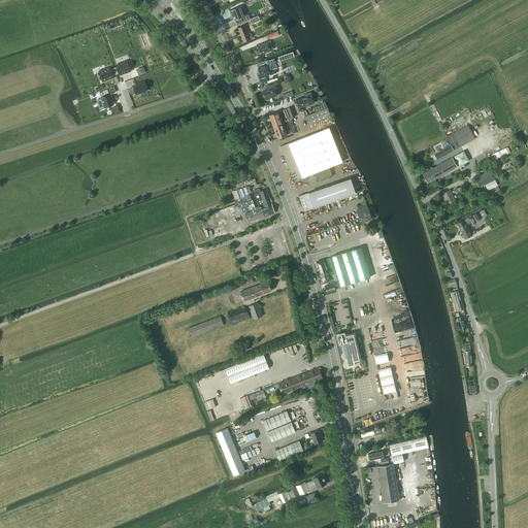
[(234,21),(244,17),(240,6),(229,11),(231,17),(233,17),(234,21)]
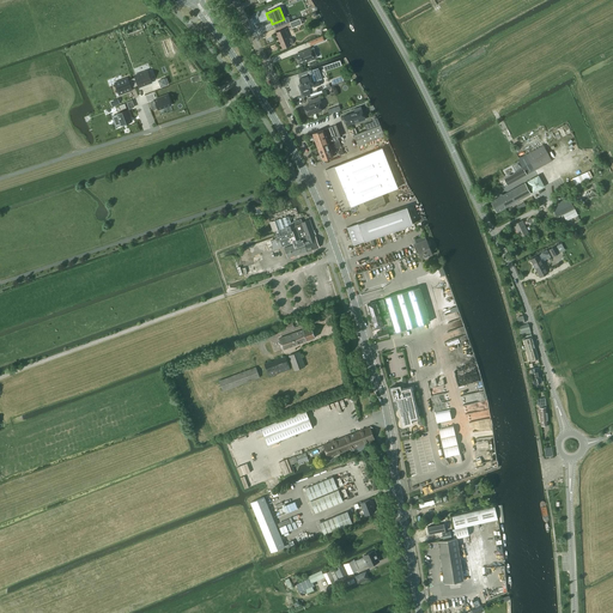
[(292,29),(302,24),(299,18),(290,23),(292,29)]
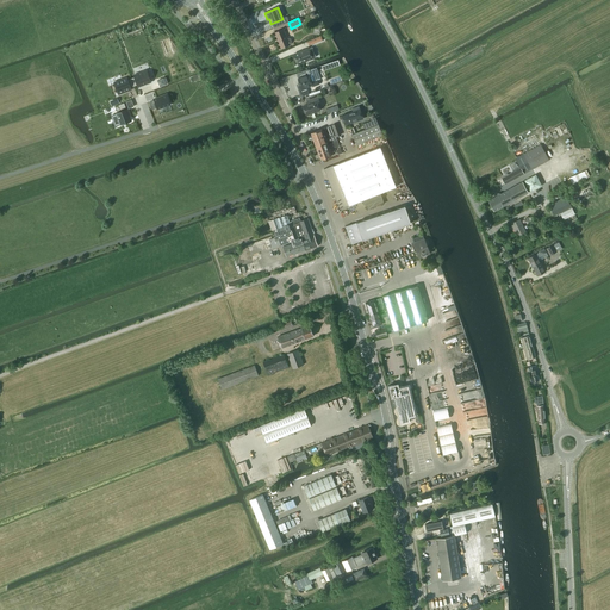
[(282,29),(274,33),(280,49),(290,45),(290,44),(291,43),(292,42),(291,38),(288,38),(287,38),(282,29)]
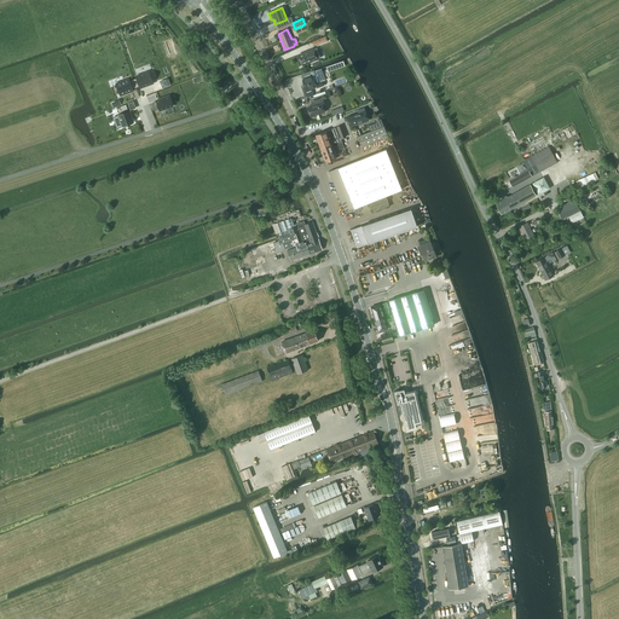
[(301,65),(307,63),(320,58),(317,48),(298,56),(301,65)]
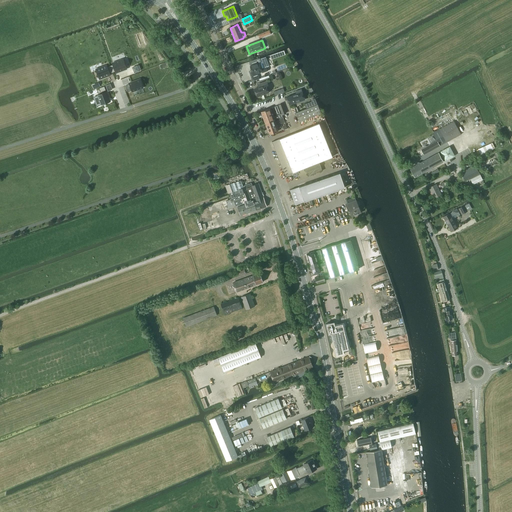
[(113,64),(110,66),(112,72),(116,71),(116,72),(126,69),(126,67),(127,67),(124,60),(123,61),(123,59),(113,63),(113,64)]
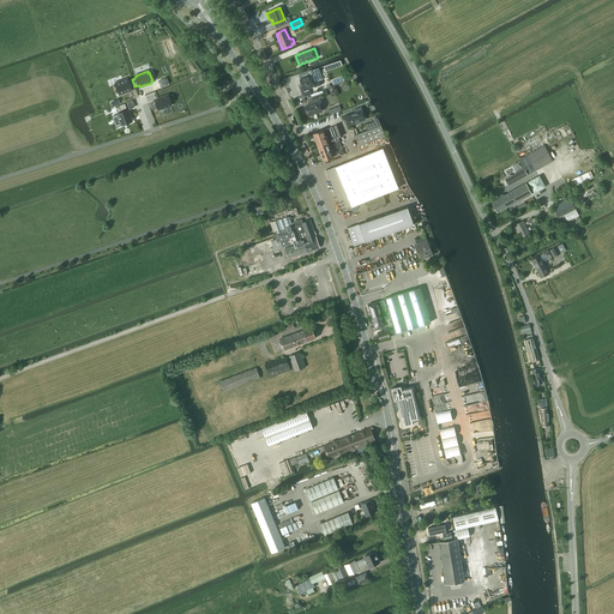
[(301,84),(299,85),(301,92),(302,97),(311,95),(309,89),(308,88),(314,86),(314,88),(321,85),(320,80),(317,82),(315,77),(314,74),(311,76),(300,79),(301,84)]
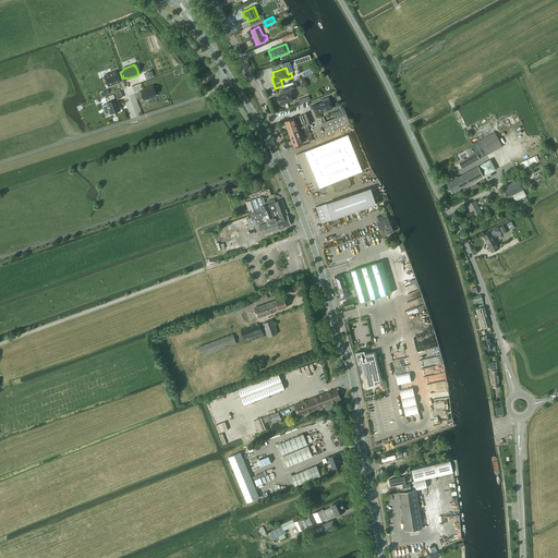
[(106,77),(105,77),(107,85),(108,84),(109,86),(120,82),(119,81),(122,79),(120,72),(117,73),(116,72),(105,75),(106,77)]
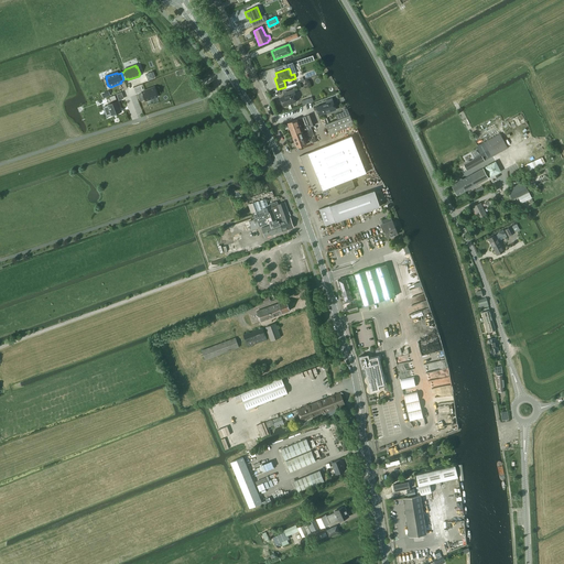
[(142,93),(139,94),(141,101),(145,100),(158,96),(154,87),(142,91),(142,93)]
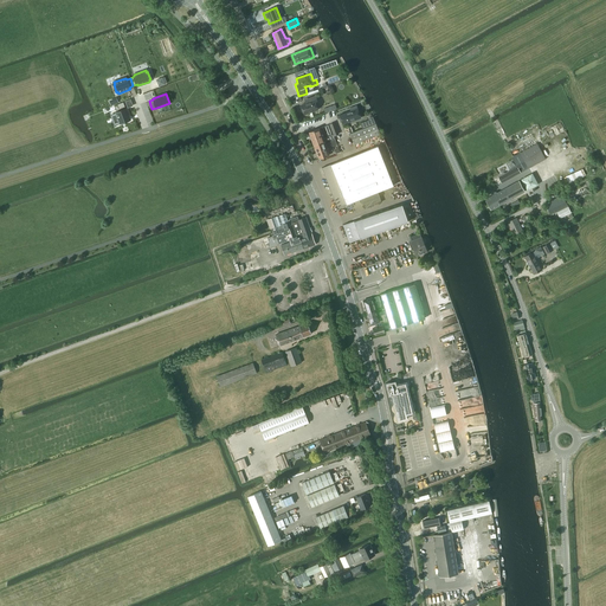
[(309,103),(301,105),(303,110),(302,110),(303,113),(304,113),(304,114),(309,113),(310,118),(314,117),(311,111),(317,109),(316,105),(318,105),(317,101),(316,97),(308,100),(309,103)]
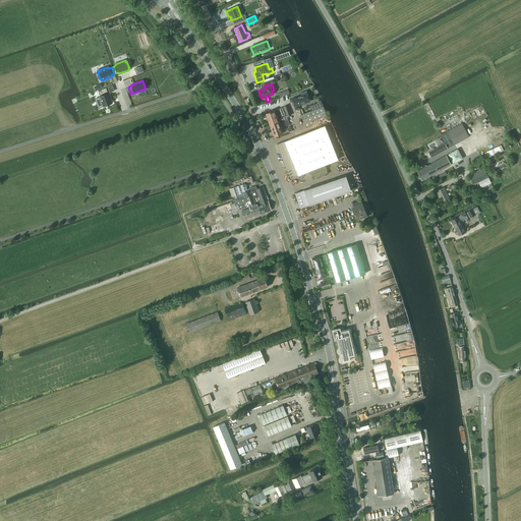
[(300,105),(310,102),(306,92),(300,94),(301,96),(296,98),(292,100),(294,107),(300,105)]
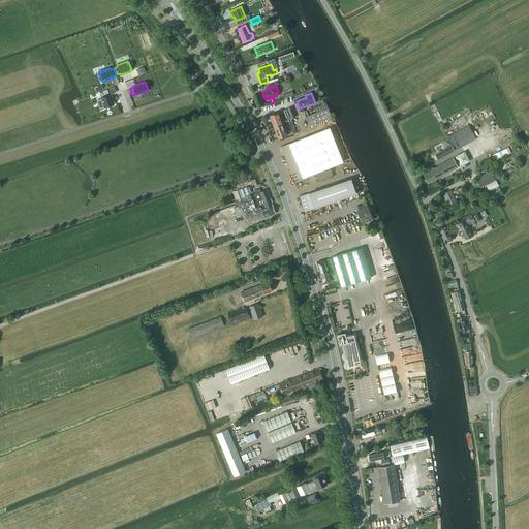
[(101,99),(97,100),(100,109),(104,107),(104,109),(113,105),(115,104),(113,101),(111,94),(100,98),(101,98),(101,99)]
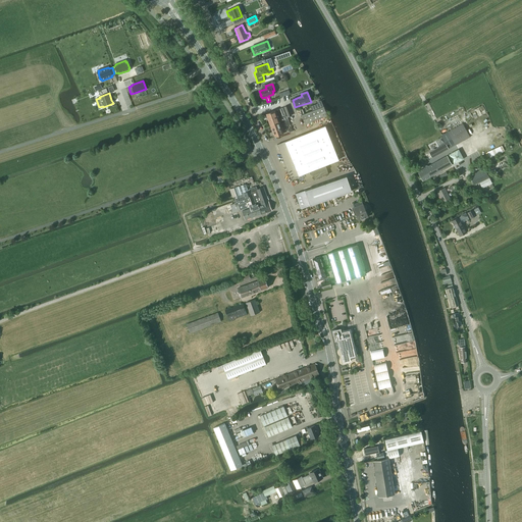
[(288,117),(292,115),(289,105),(283,107),(288,116),(288,117)]
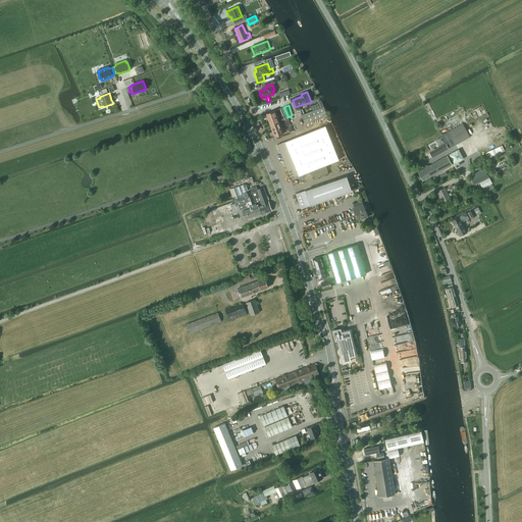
[(312,111),(302,115),(305,124),(326,115),(323,107),(319,108),(312,111)]
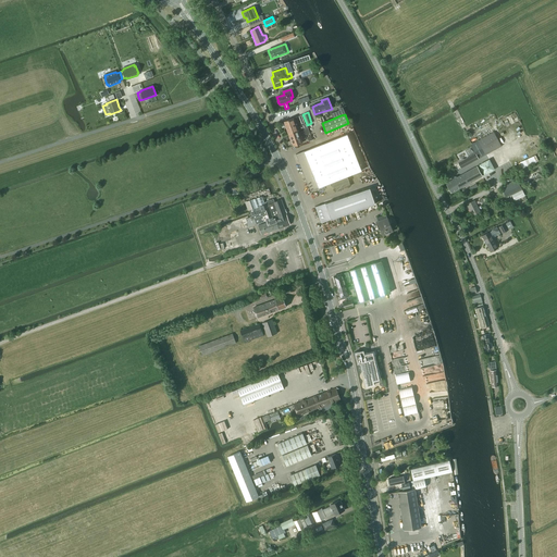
[(285,126),(288,134),(307,126),(307,125),(307,124),(305,124),(301,115),(298,116),(301,126),(298,127),(296,121),(294,121),(294,119),(284,122),(283,123),(284,127),(285,126)]
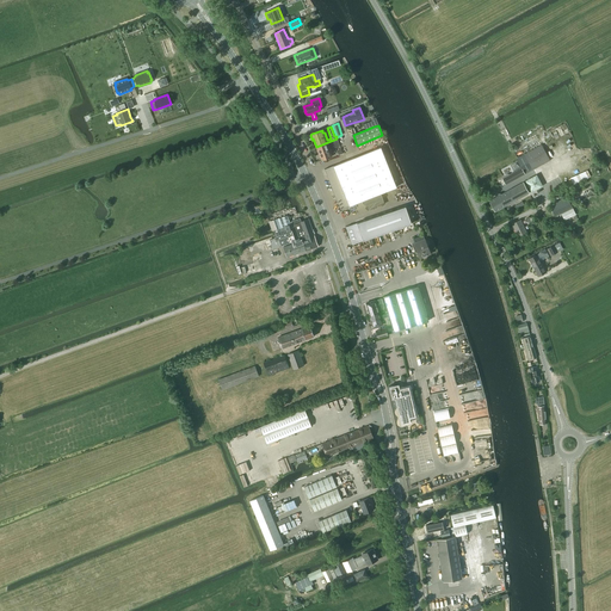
[(573,140),(574,137),(573,136),(573,134),(572,131),(571,130),(569,129),(567,128),(565,128),(562,128),(561,128),(559,129),(557,129),(556,130),(555,133),(554,134),(553,136),(553,137),(553,140),(554,141),(555,143),(556,144),(557,146),(559,147),(561,148),(562,148),(565,148),(567,147),(569,146),(571,144),(572,143),(573,141),(573,140)]
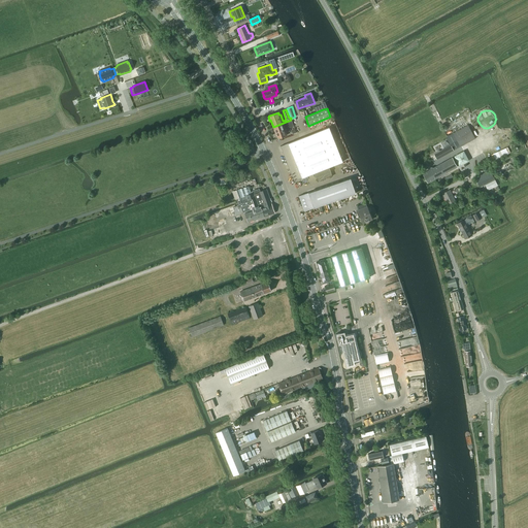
[(273,127),(277,138),(287,135),(286,132),(287,132),(284,125),(288,124),(289,128),(294,127),(291,120),(273,127)]
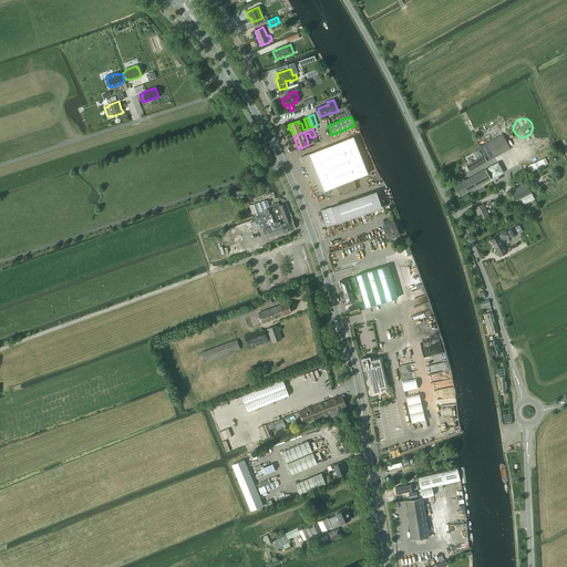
[(468,164),(466,165),(470,171),(486,161),(487,162),(511,148),(503,134),(480,146),(478,147),(483,154),(483,155),(483,156),(475,161),(474,161),(468,164)]
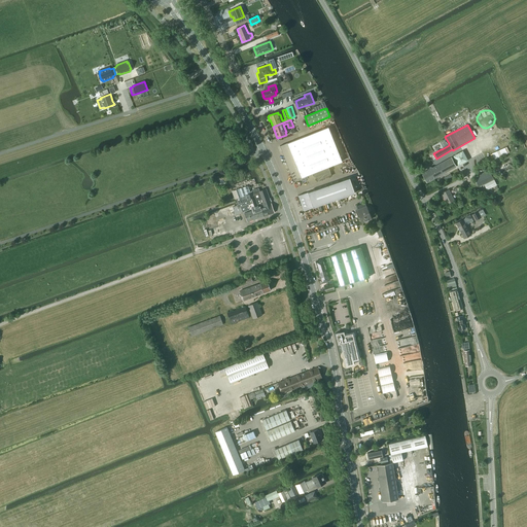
[(331,176),(328,167),(342,162),(328,127),(280,145),(293,181),(314,173),(317,181),(331,176)]
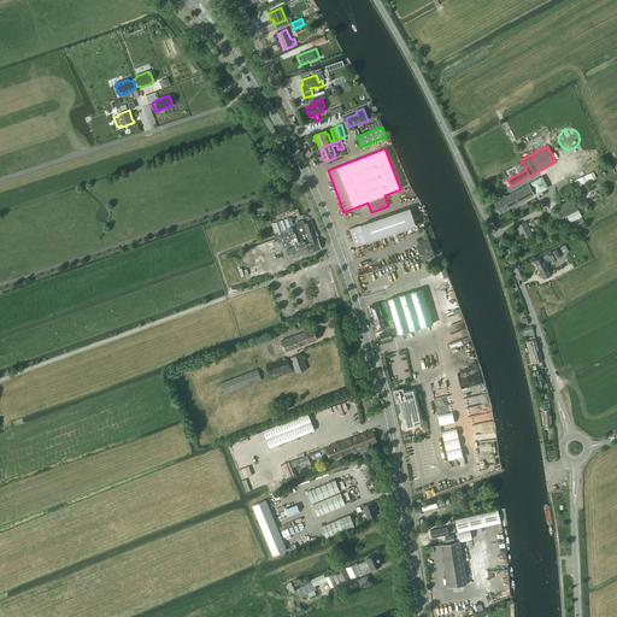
[(536,194),(548,188),(542,177),(530,182),(536,194)]
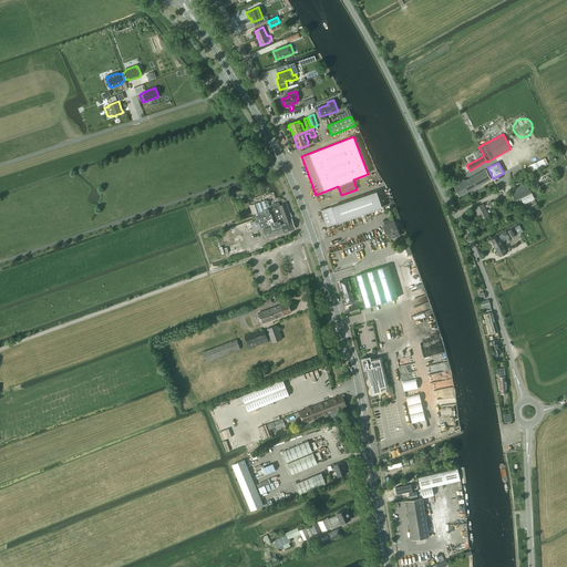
[(460,196),(467,193),(478,186),(491,179),(485,168),(465,181),(463,179),(462,181),(461,183),(454,186),(460,196)]
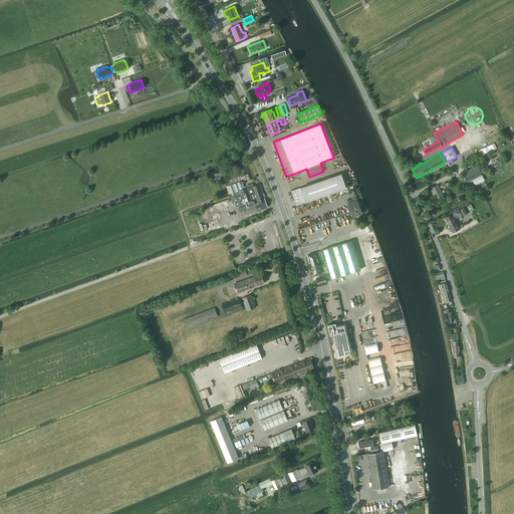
[(466,167),(480,160),(478,156),(464,164),(466,167)]
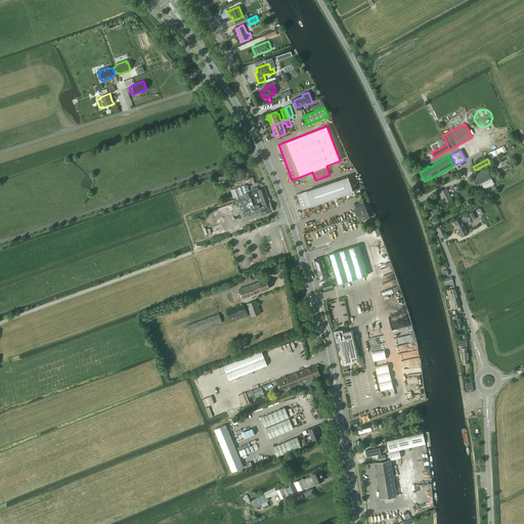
[(472,176),(476,185),(491,178),(486,169),(472,176)]
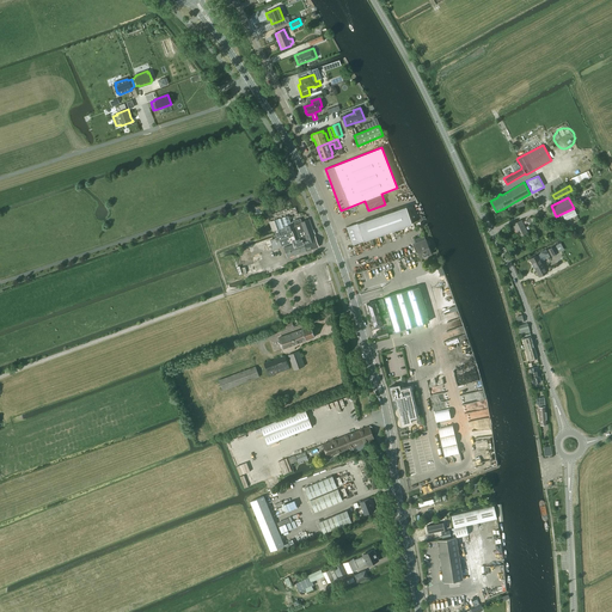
[(353,244),(412,224),(407,207),(347,227),(353,244)]
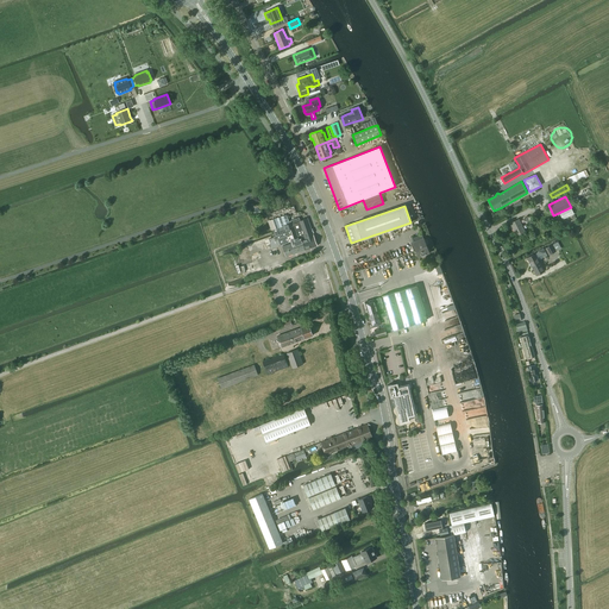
[(563,220),(575,214),(571,208),(559,213),(563,220)]
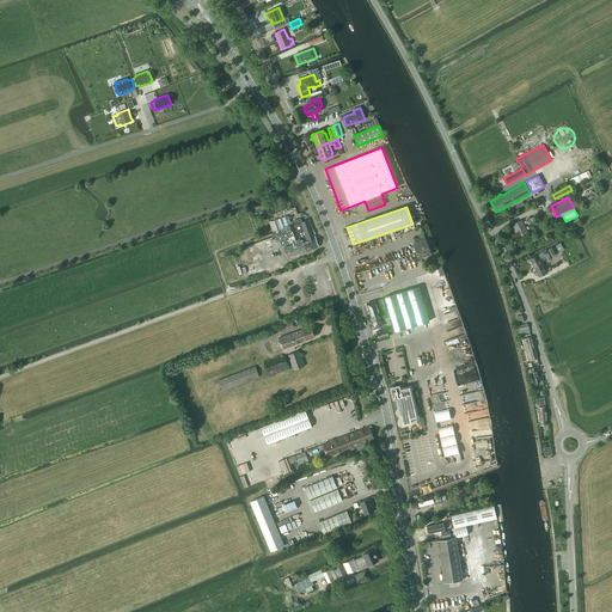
[(287,215),(274,220),(277,230),(274,231),(276,238),(281,236),(281,234),(293,230),(297,240),(297,242),(303,239),(303,240),(304,240),(307,251),(318,246),(308,220),(301,222),(300,219),(292,222),(289,222),(288,218),(287,215)]
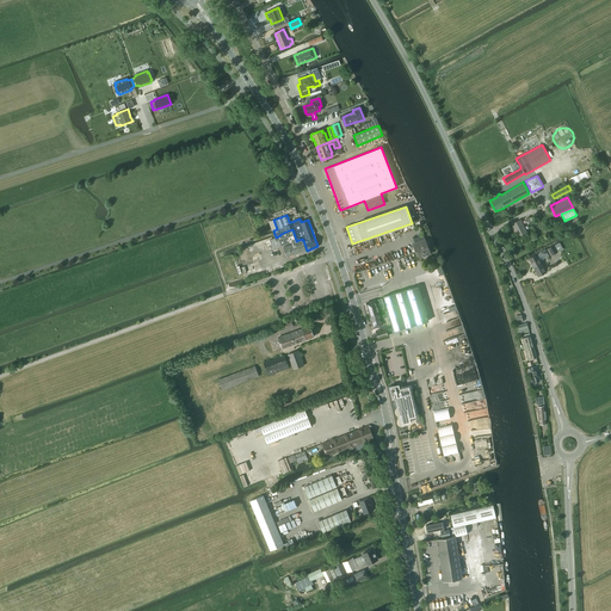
[(518,236),(528,232),(520,220),(512,224),(518,236)]
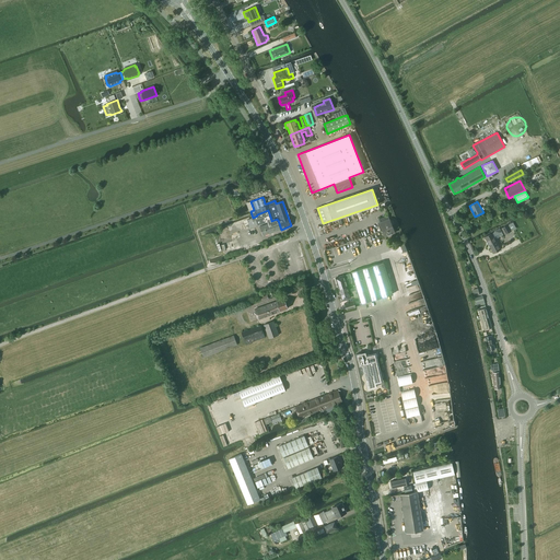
[(252,218),(247,220),(249,228),(271,220),(268,210),(257,214),(257,216),(253,218),(252,218)]
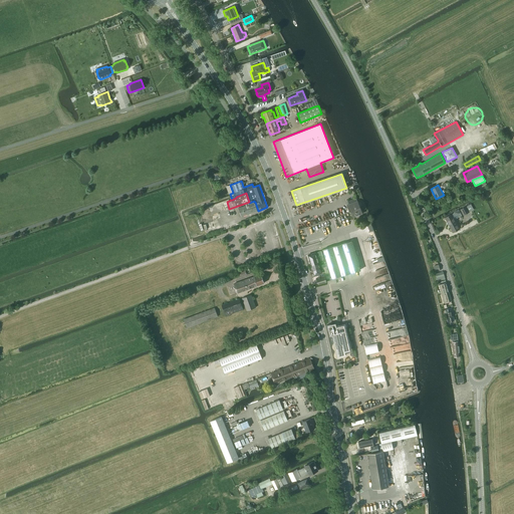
[(362,213),(355,198),(347,201),(348,205),(346,205),(349,211),(350,211),(352,217),(362,213)]
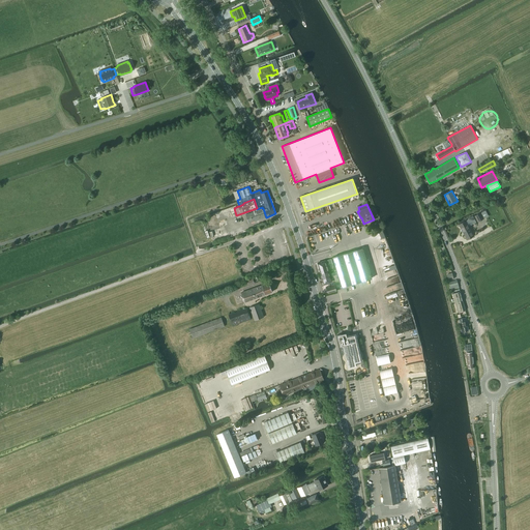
[(262,208),(246,214),(249,223),(265,217),(266,217),(263,208),(262,208)]
